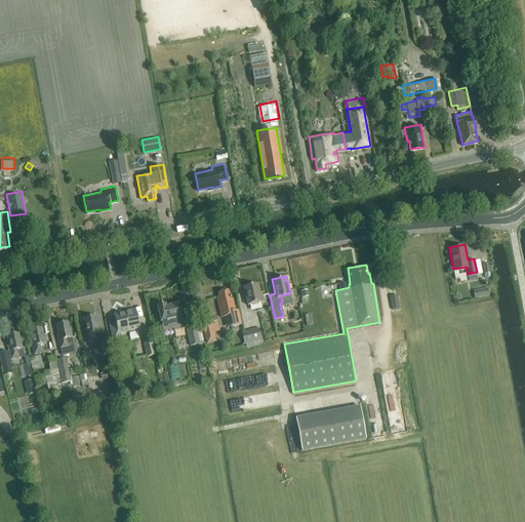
[(247,303),(264,299),(261,291),(259,291),(257,282),(244,285),(247,303)]
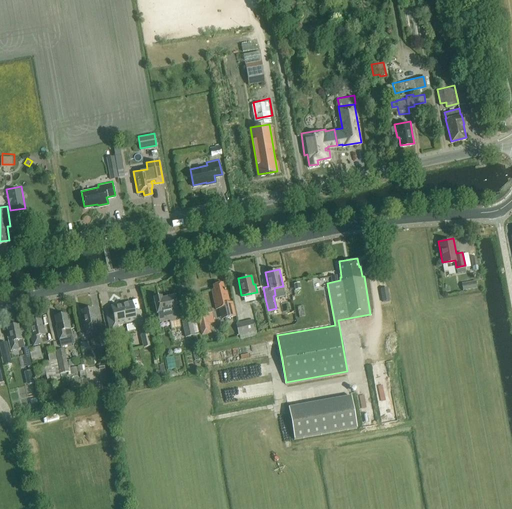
[(213,287),(211,288),(215,307),(219,306),(221,317),(235,314),(232,300),(229,301),(226,289),(225,289),(225,288),(224,288),(222,282),(213,284),(213,287)]
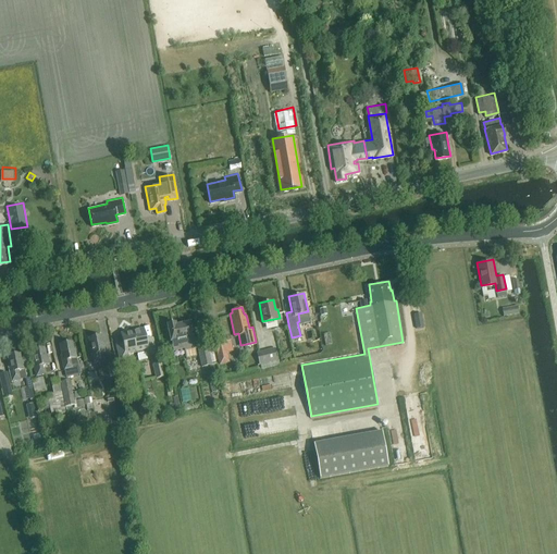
[(421,311),(413,312),(416,327),(424,324),(421,311)]
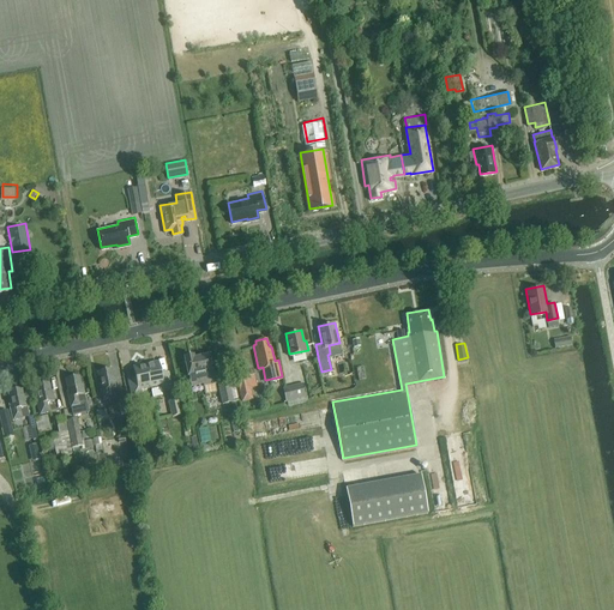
[(203,384),(215,381),(212,369),(209,352),(193,356),(193,354),(184,356),(188,374),(191,384),(203,381),(203,384)]
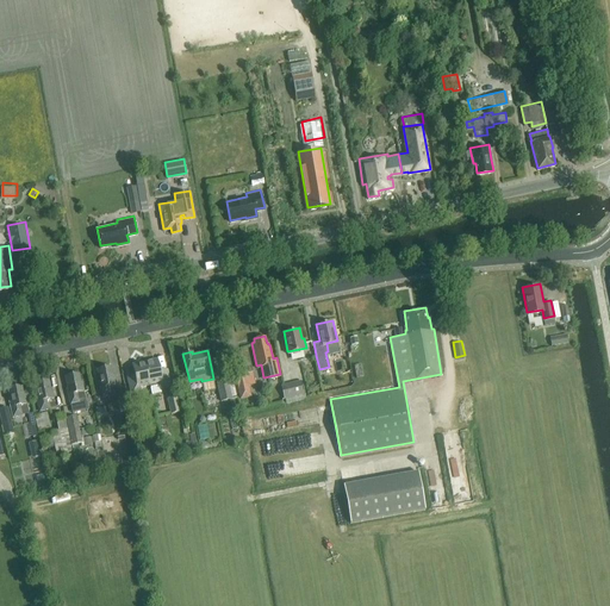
[(157,356),(144,360),(149,382),(159,381),(160,386),(170,383),(167,367),(160,368),(157,356)]
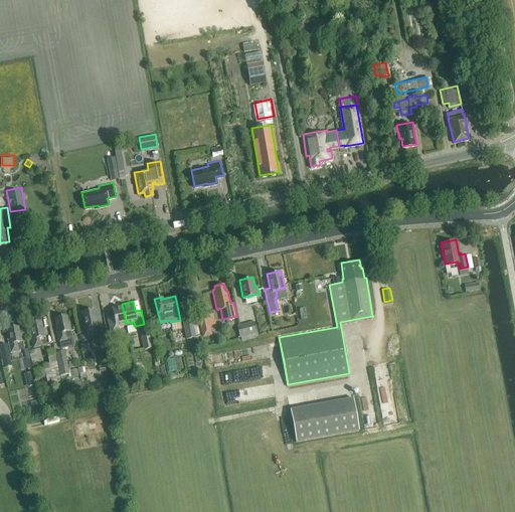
[(111,306),(112,308),(106,309),(111,332),(120,330),(119,325),(126,323),(122,304),(111,306)]
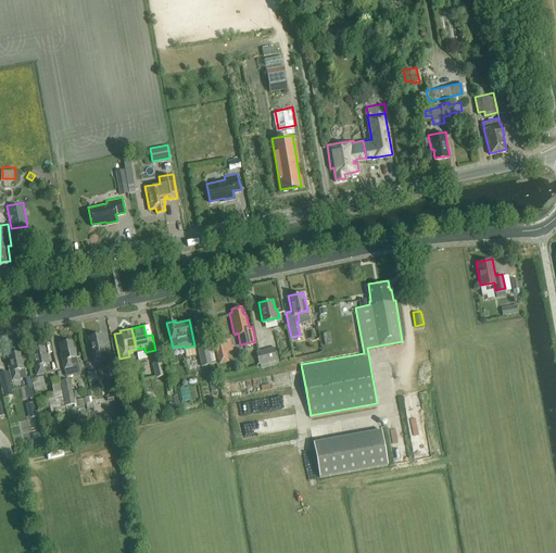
[(101,359),(106,357),(103,340),(102,341),(100,332),(89,335),(91,346),(90,347),(92,361),(101,359)]
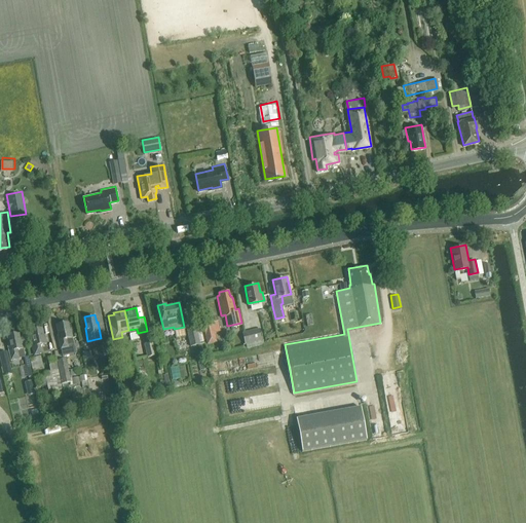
[(211,316),(201,319),(207,342),(217,340),(211,316)]
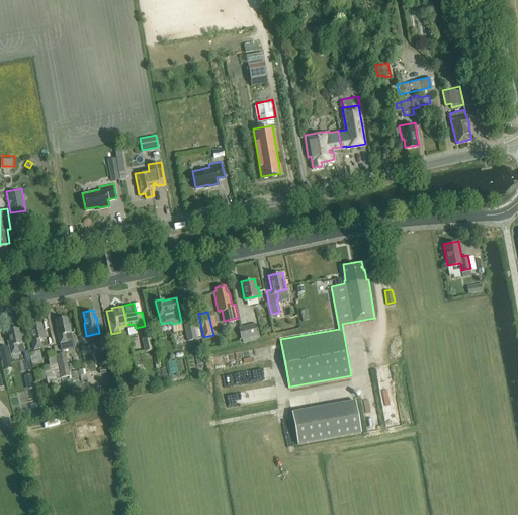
[(73,339),(71,331),(69,323),(68,323),(66,316),(56,318),(58,328),(57,329),(60,342),(73,339)]
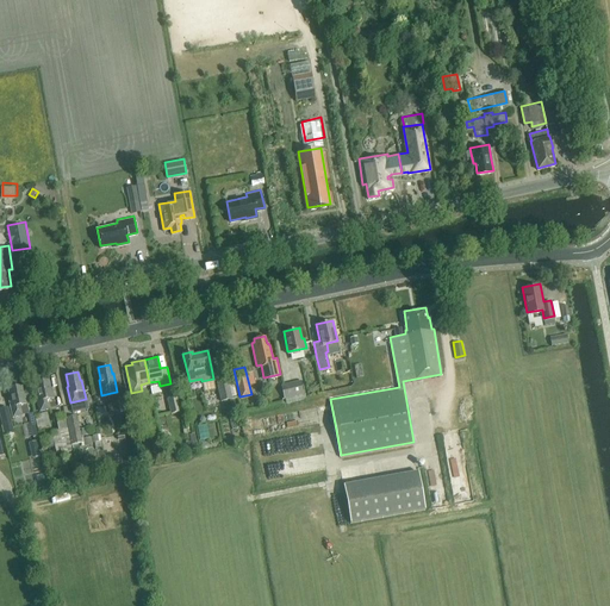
[(226,375),(216,378),(221,399),(231,397),(226,375)]
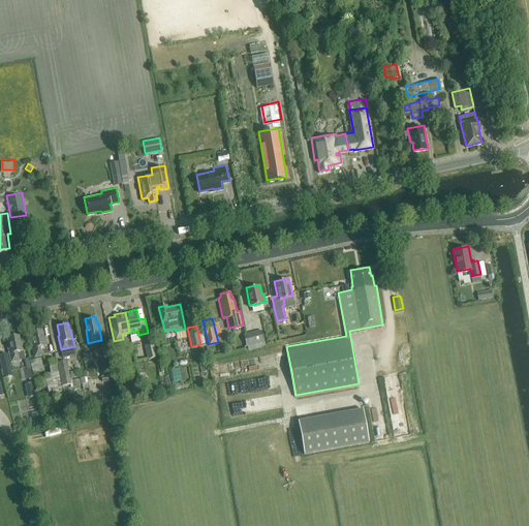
[(260,328),(244,332),(247,344),(263,340),(260,328)]
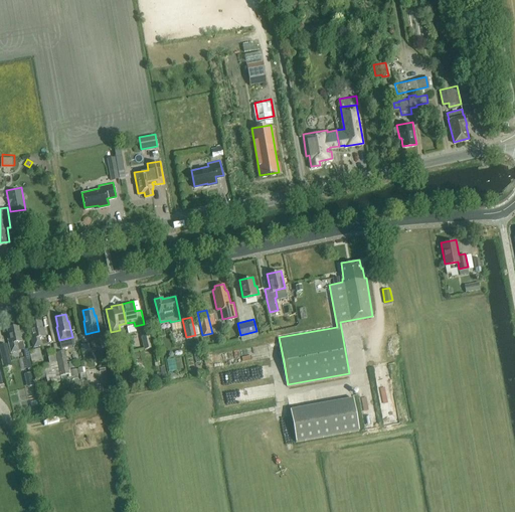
[(41,343),(46,342),(43,327),(41,327),(40,320),(30,322),(32,332),(30,332),(33,345),(41,344),(41,343)]
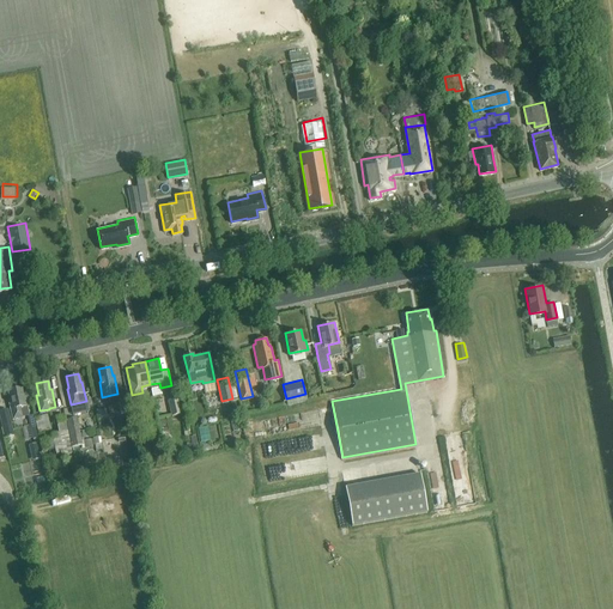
[(22,414),(29,413),(24,395),(23,395),(20,387),(8,389),(11,401),(10,401),(13,416),(23,415),(22,414)]
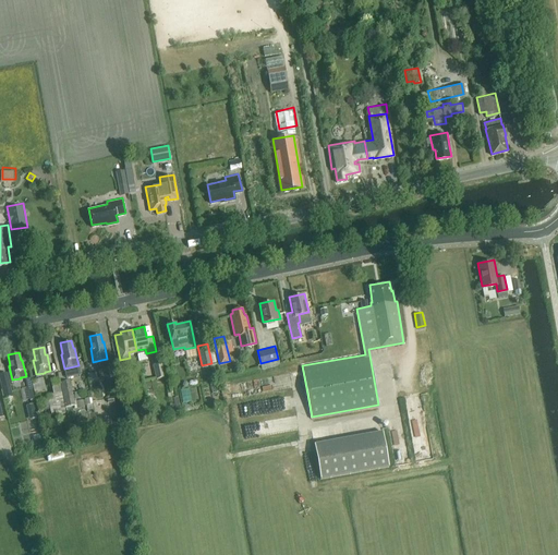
[(153,363),(156,377),(166,375),(162,361),(153,363)]
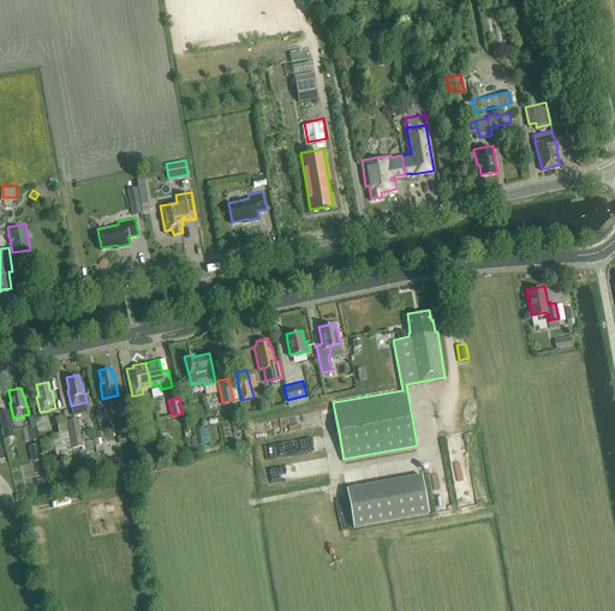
[(99,408),(102,417),(111,414),(107,405),(99,408)]
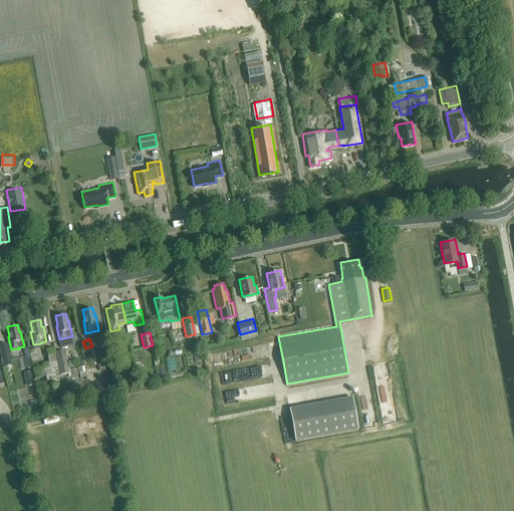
[(39,345),(29,348),(35,374),(45,372),(46,380),(60,377),(53,345),(46,347),(48,359),(42,360),(39,345)]
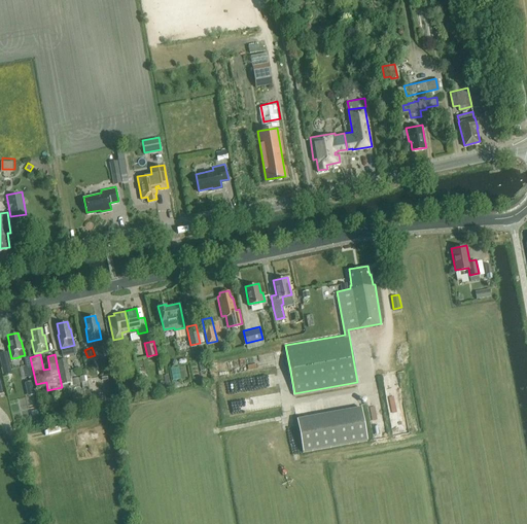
[(66,357),(57,359),(62,383),(70,381),(66,357)]
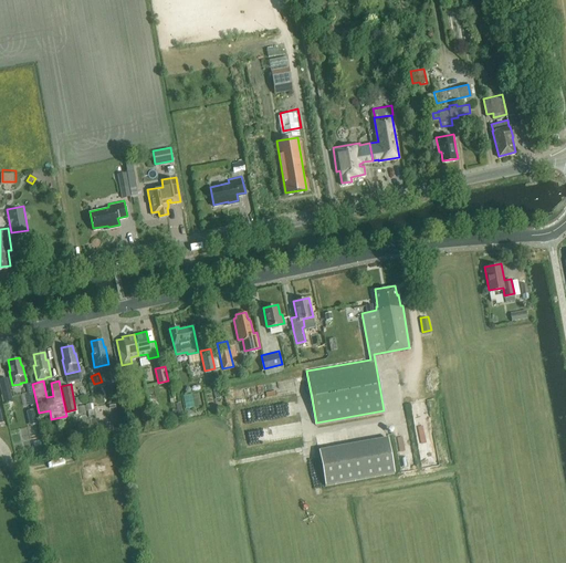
[(13,400),(9,385),(0,387),(3,403),(13,400)]
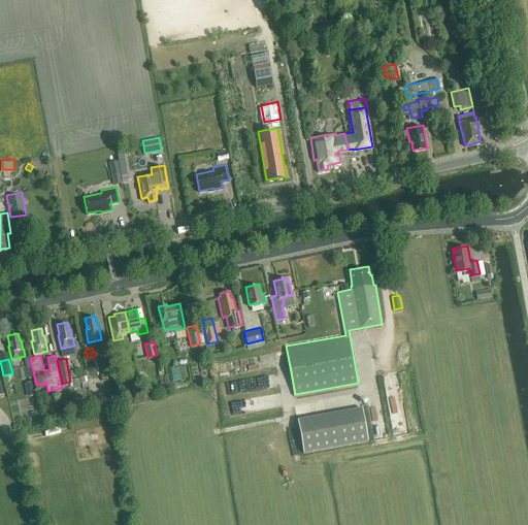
[(88,372),(73,376),(75,384),(90,380),(88,372)]
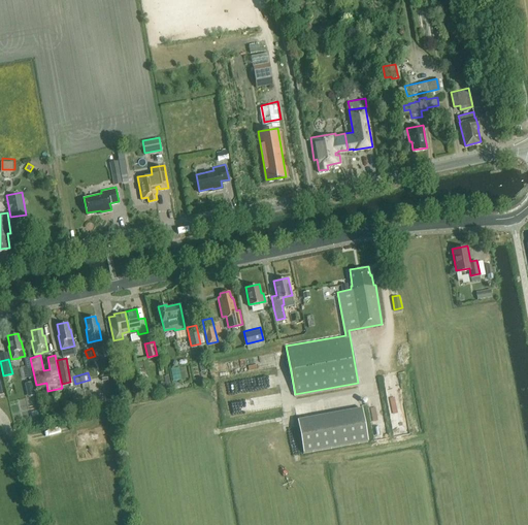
[(141,395),(139,388),(122,391),(123,400),(131,398),(131,396),(141,395)]
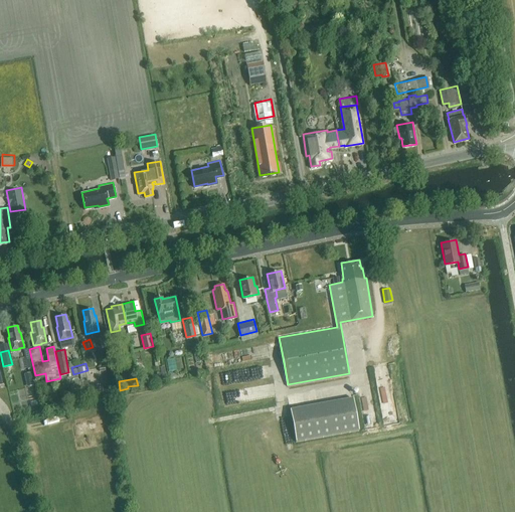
[(358,429),(353,396),(290,408),(296,440),(358,429)]
